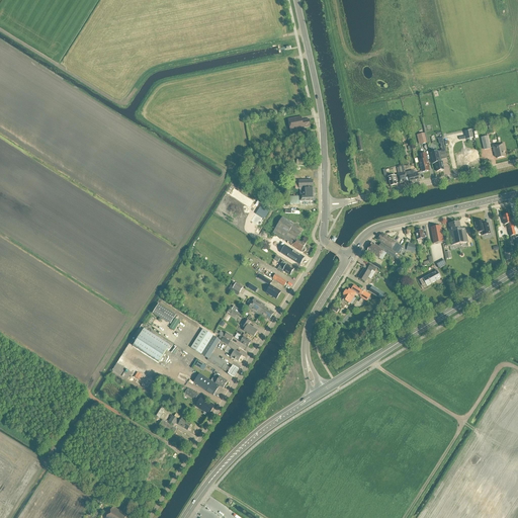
[(303,121),(301,117),(287,120),(290,132),(304,130),(304,128),(311,127),(309,119),(303,121)]
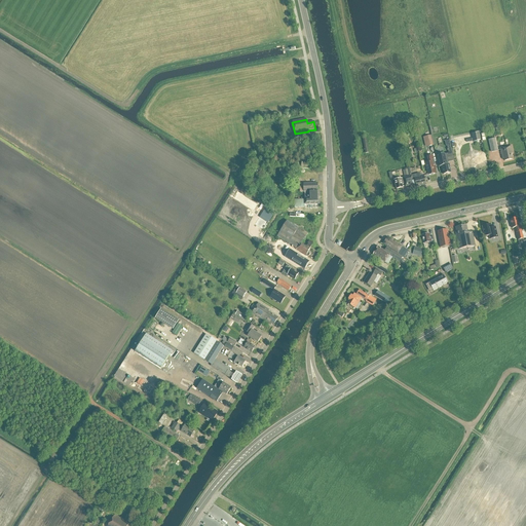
[(489,141),(491,152),(498,151),(495,139),(489,141)]
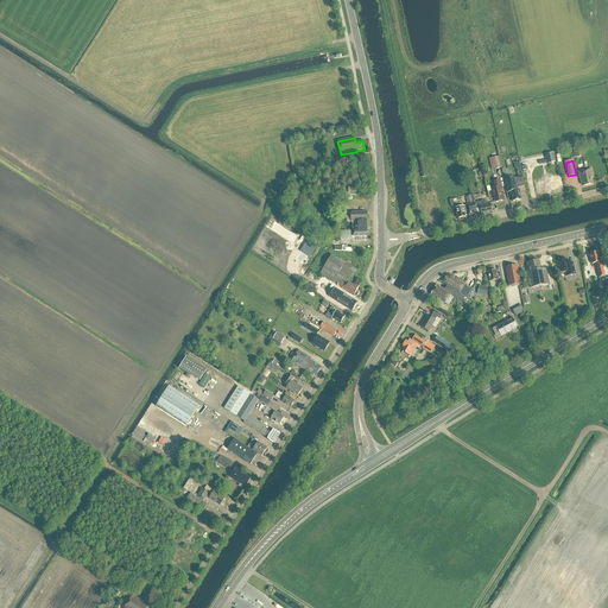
[(590,178),(593,178),(590,169),(578,172),(581,184),(583,184),(583,187),(593,184),(590,178)]
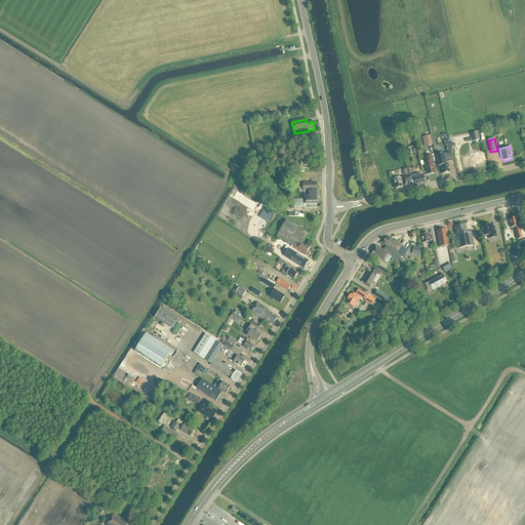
[(472,149),(463,151),(466,160),(466,162),(468,167),(476,164),(472,149)]
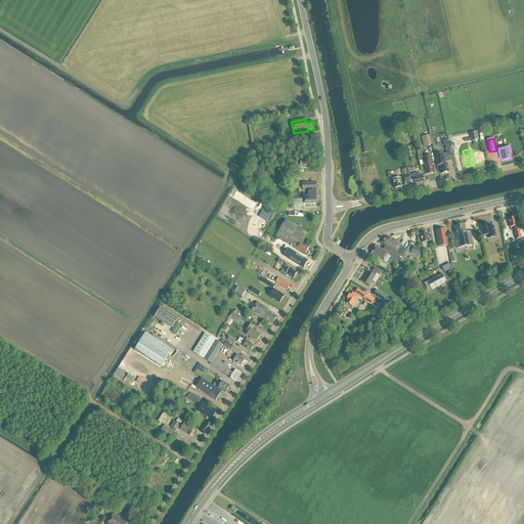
[(443,155),(435,156),(438,166),(440,166),(441,174),(445,173),(446,174),(448,173),(447,168),(448,167),(447,164),(445,164),(443,155)]
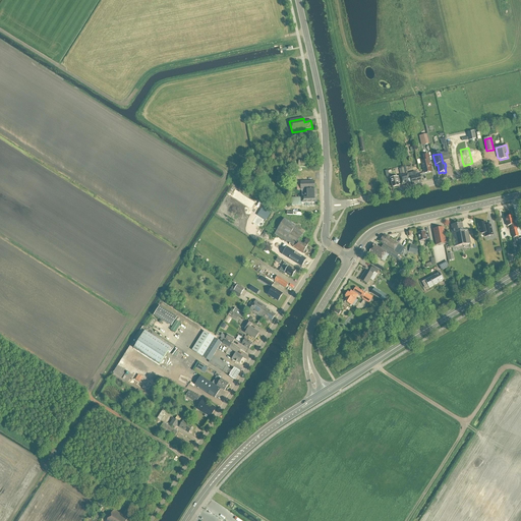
[(429,167),(431,166),(428,155),(423,156),(424,162),(422,162),(424,173),(430,172),(429,167)]
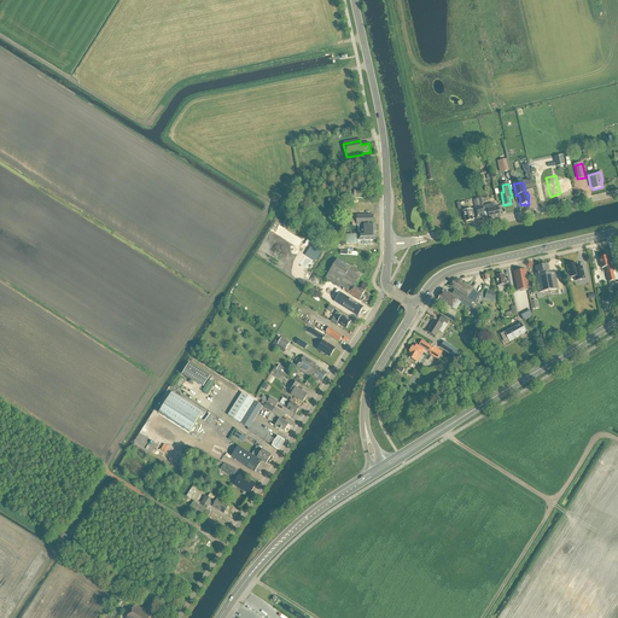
[(444,193),(433,196),(438,220),(449,217),(447,207),(448,207),(448,204),(447,204),(444,193)]
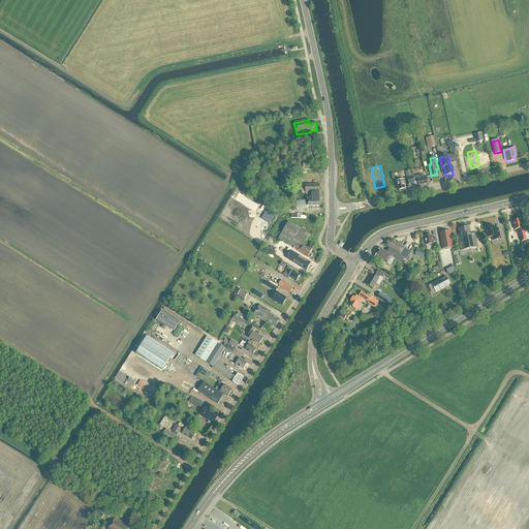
[(413,177),(405,179),(407,188),(418,186),(418,188),(428,186),(426,178),(423,179),(422,175),(413,177)]
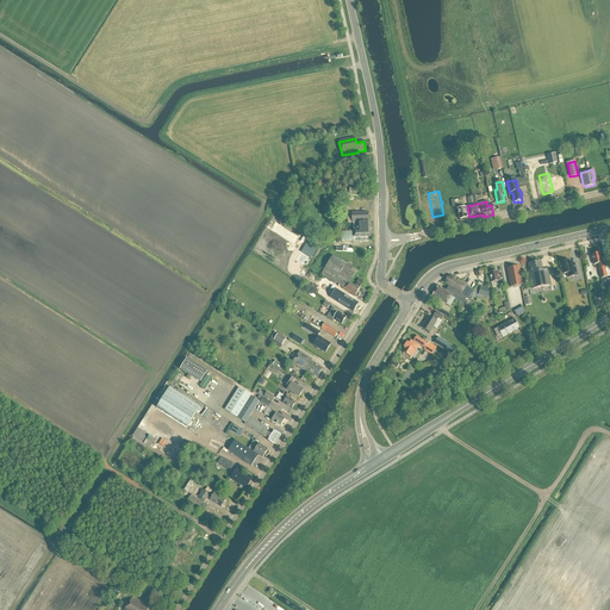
[(461,209),(458,210),(460,219),(467,218),(466,215),(468,215),(466,207),(465,207),(464,206),(460,207),(461,209)]
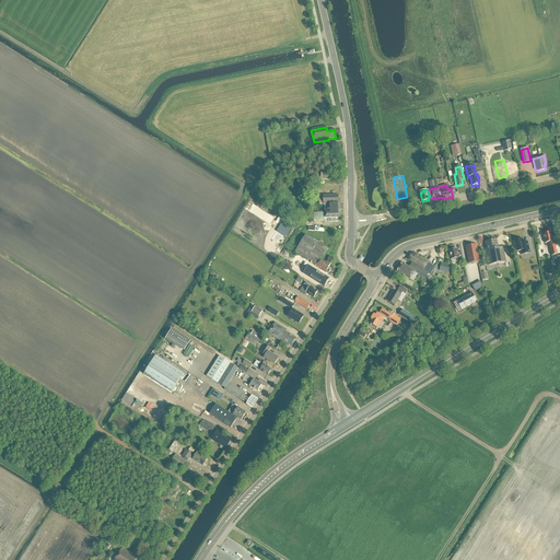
[(282,203),(286,197),(269,190),(267,197),(282,203)]
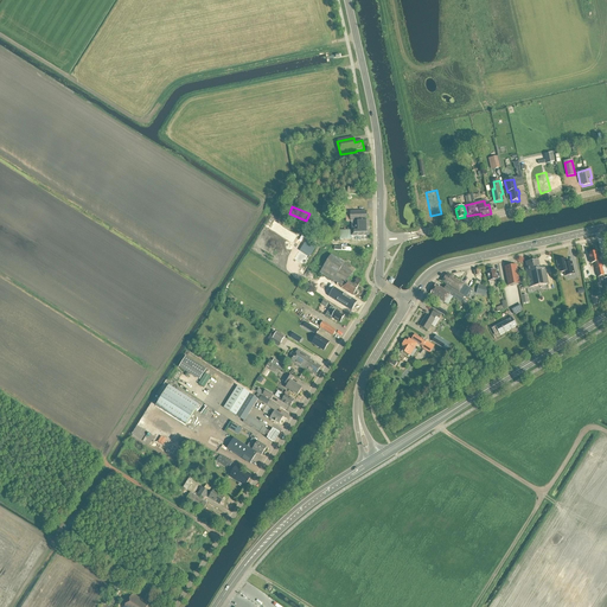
[(350,222),(352,222),(352,237),(369,236),(369,232),(370,232),(370,230),(369,230),(369,222),(366,222),(366,211),(350,212),(350,222)]
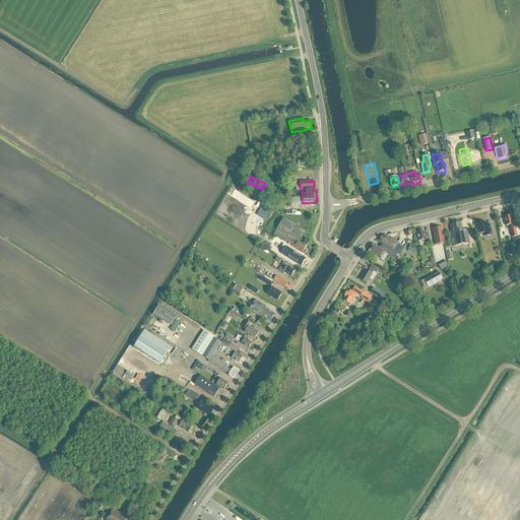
[(300,196),(290,197),(290,205),(301,204),(300,196)]
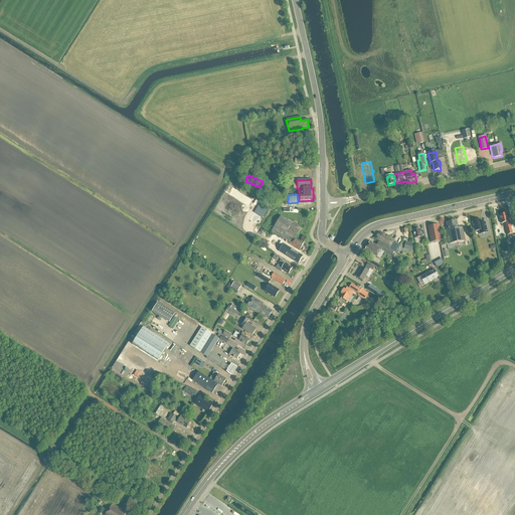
[(507,218),(506,214),(499,215),(501,224),(505,223),(506,228),(506,231),(507,231),(508,235),(507,235),(507,238),(513,236),(511,226),(510,227),(509,222),(508,218),(507,218)]
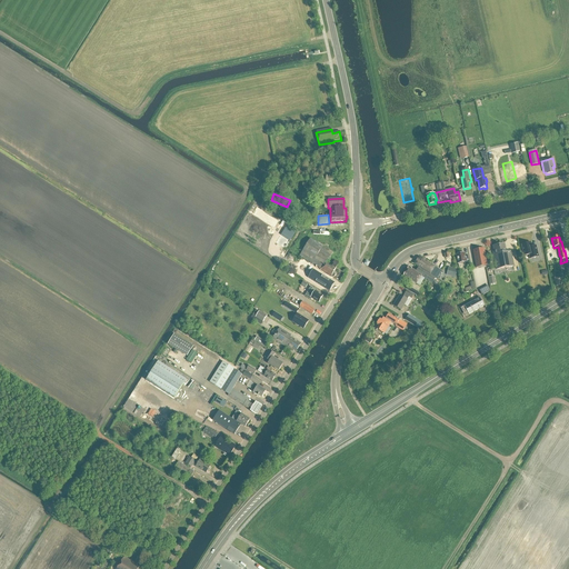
[(321,270),(339,282),(345,273),(336,268),(339,263),(330,258),(333,253),(310,239),(299,257),(312,265),(312,263),(321,269),(321,270)]
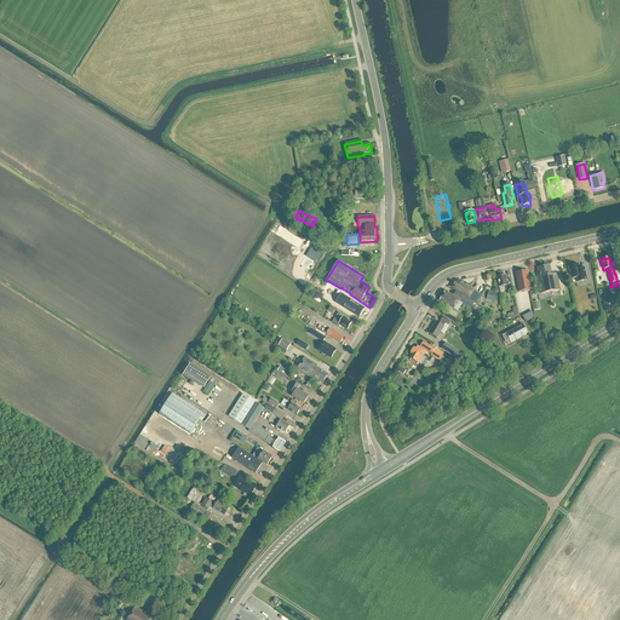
[(577,279),(578,282),(586,281),(584,268),(579,269),(578,265),(568,268),(570,280),(577,279)]
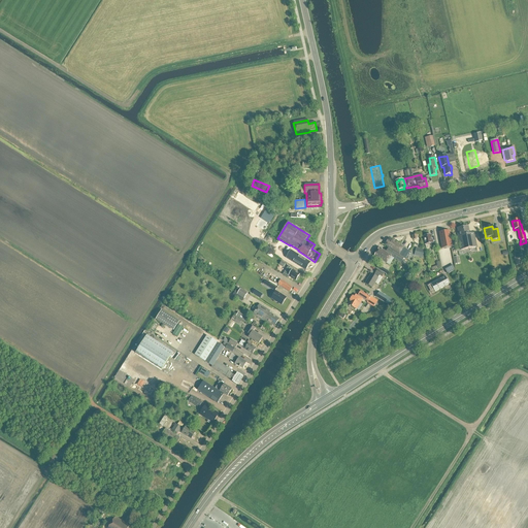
[(469,234),(468,227),(458,229),(459,233),(458,233),(461,250),(476,246),(474,233),(469,234)]
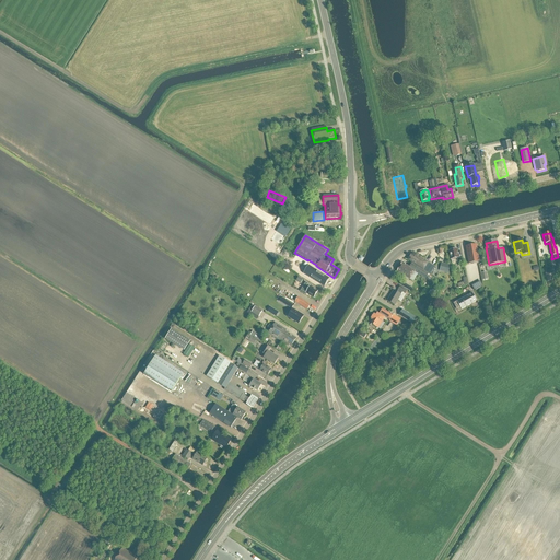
[(479,261),(476,245),(465,247),(468,264),(479,261)]
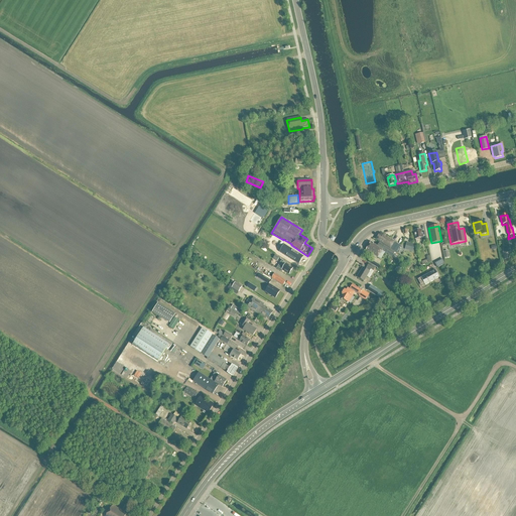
[(421,234),(420,230),(413,232),(415,239),(416,239),(417,243),(422,242),(421,238),(423,238),(422,234),(421,234)]
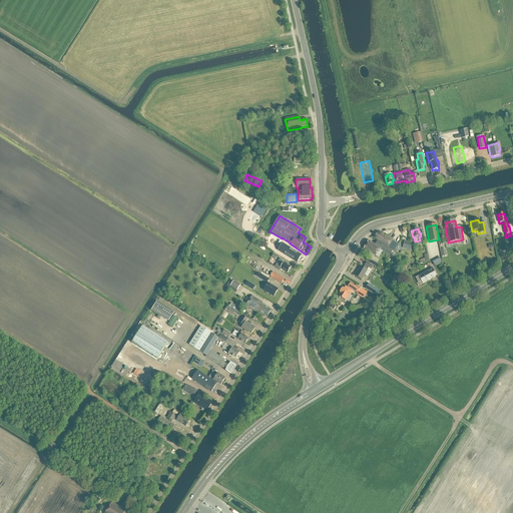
[(377,233),(374,238),(388,247),(394,251),(396,248),(399,245),(392,241),(380,232),(377,233)]
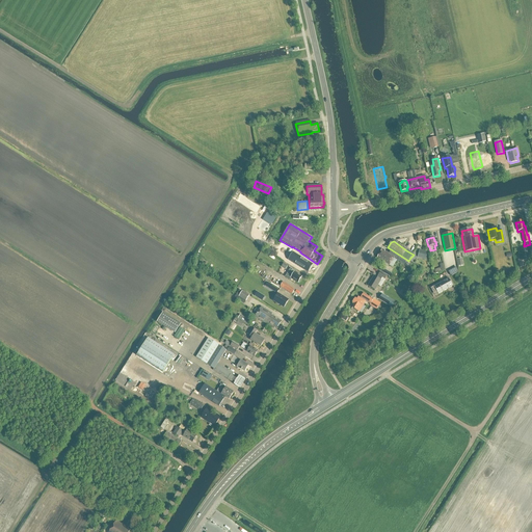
[(382,249),(377,259),(390,266),(394,259),(404,265),(406,261),(402,258),(390,250),(388,254),(382,249)]
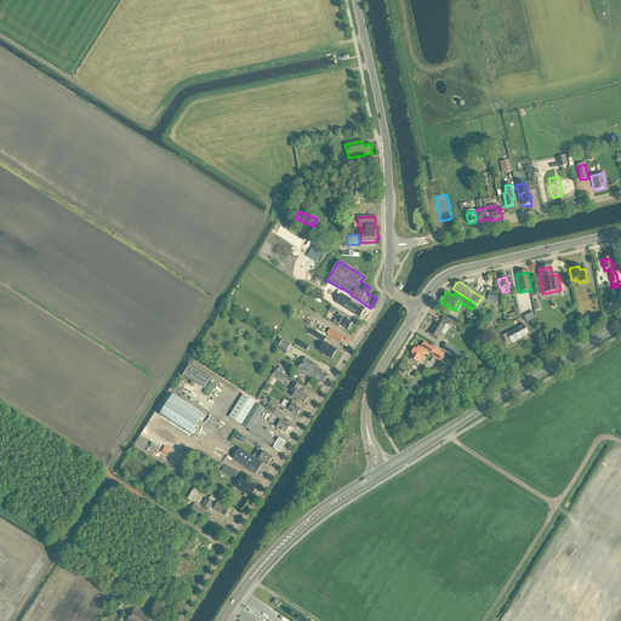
[(497,303),(500,295),(490,291),(488,301),(497,303)]
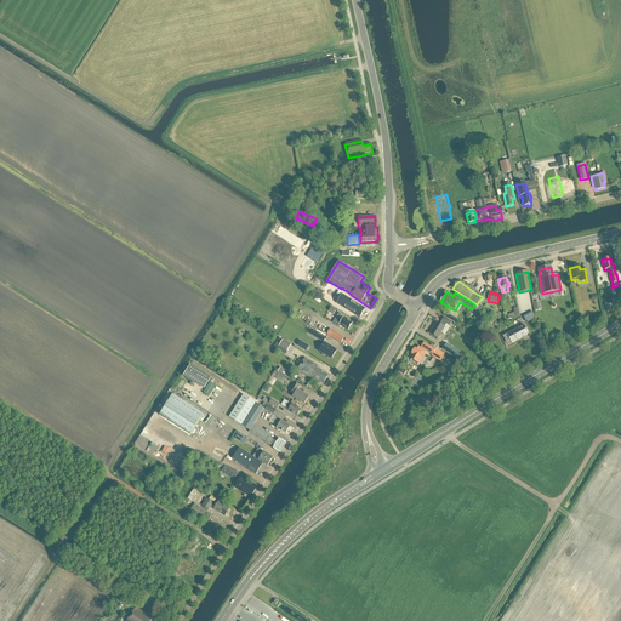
[(359,319),(365,309),(342,295),(337,305),(359,319)]
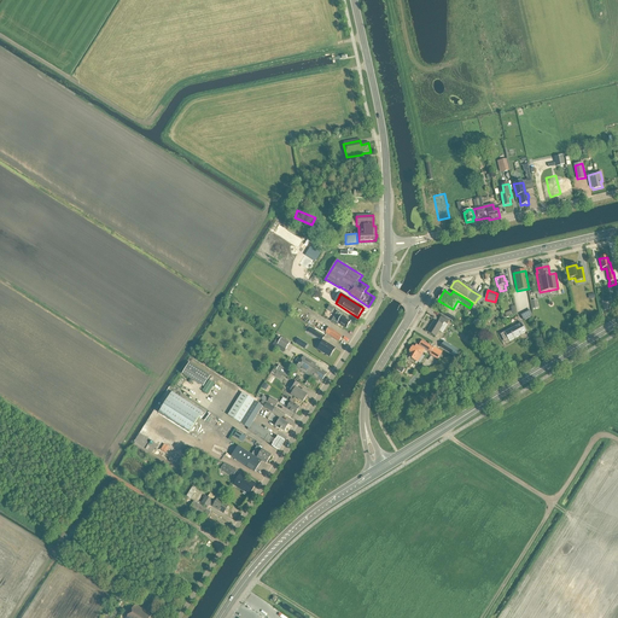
[(524,320),(534,315),(530,309),(520,314),(524,320)]
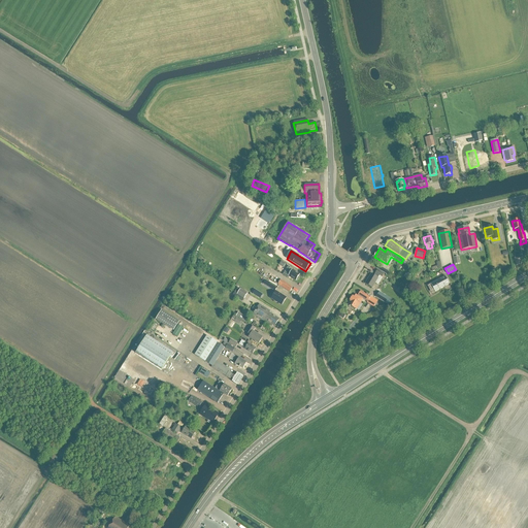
[(287,270),(283,275),(289,278),(290,276),(296,281),(297,281),(299,278),(298,277),(299,275),(296,273),(297,272),(294,270),(294,269),(289,266),(287,270)]
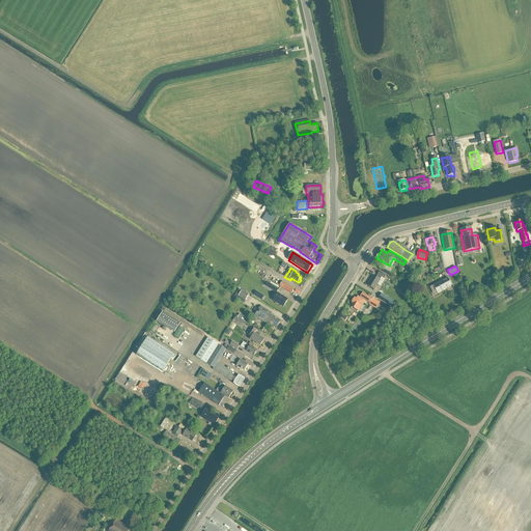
[(384,279),(386,276),(380,272),(378,275),(376,278),(373,276),(367,285),(374,290),(381,280),(382,278),(384,279)]
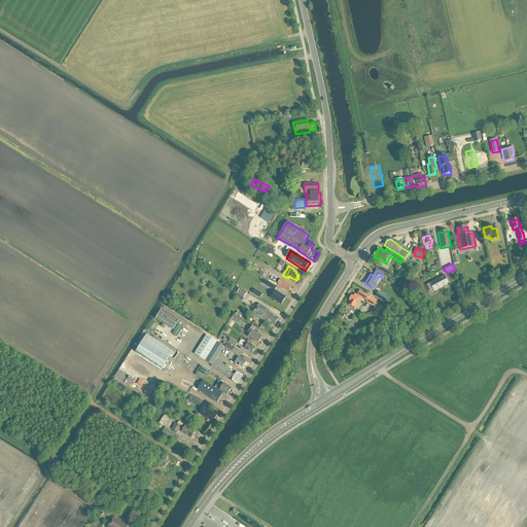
[(430,284),(434,291),(449,284),(445,276),(430,284)]
